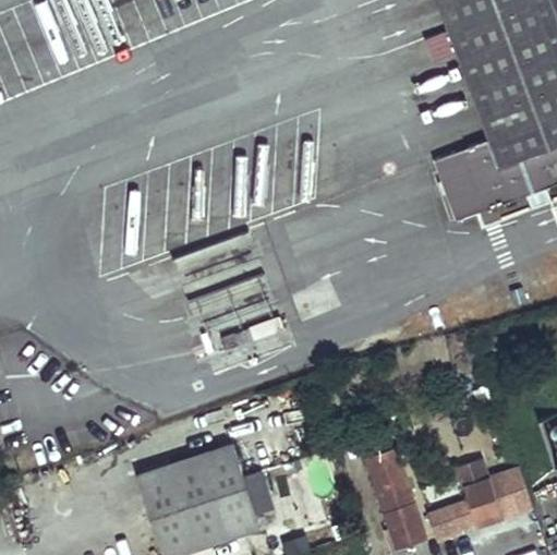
[(556,14),(552,0),(435,0),(486,143),(470,148),(479,171),(492,208),(556,183),(556,14)]
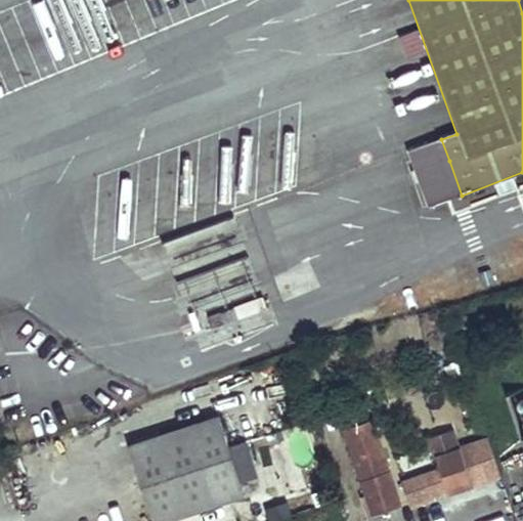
[(401,33),(408,56),(425,51),(418,29),(401,33)]
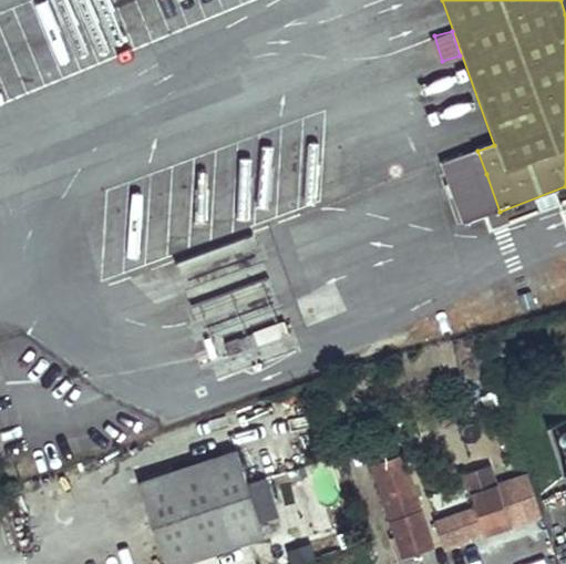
[(236,451),(139,483),(165,563),(179,563),(264,536),(236,451)]
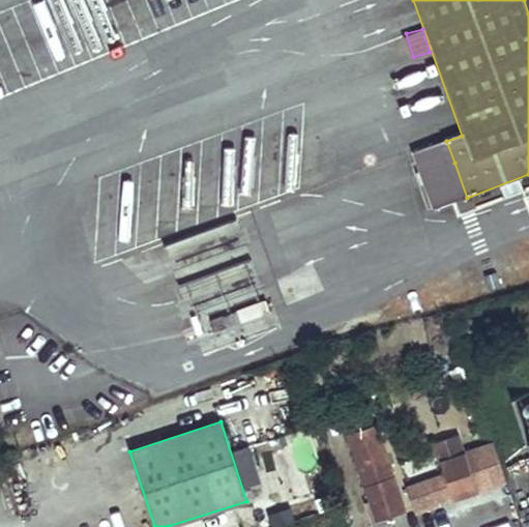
[(378,426),(346,435),(368,501),(376,499),(379,507),(402,499),(378,426)]
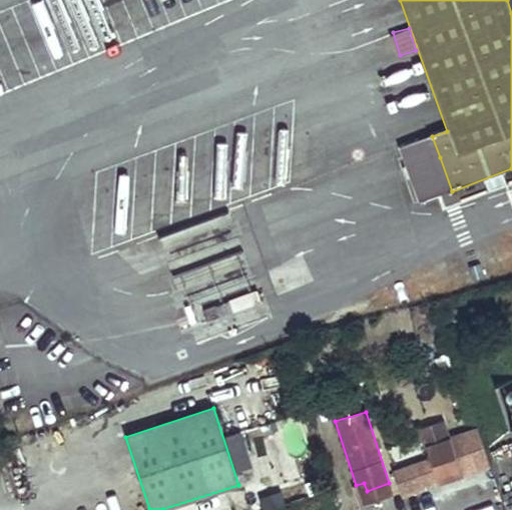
[(449,432),(421,441),(435,484),(463,475),(449,432)]
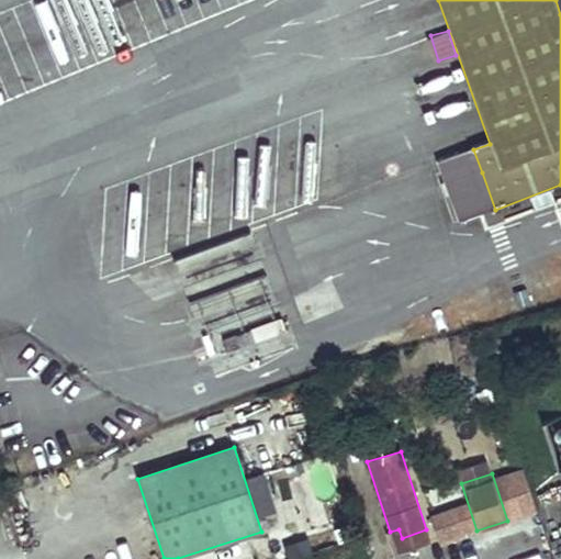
[(399,529),(390,532),(392,540),(402,538),(399,529)]
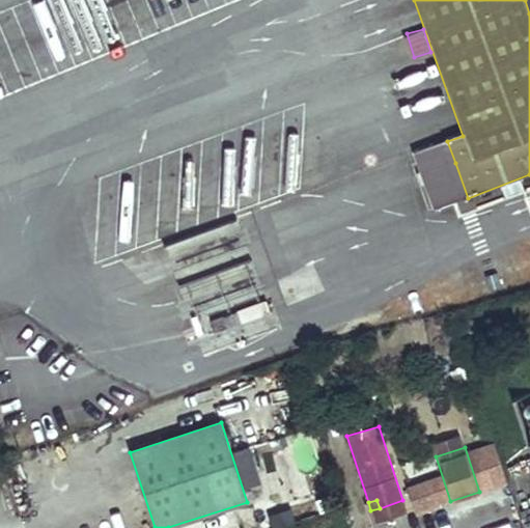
[(374,524),(407,513),(402,500),(380,508),(370,510),(374,524)]
